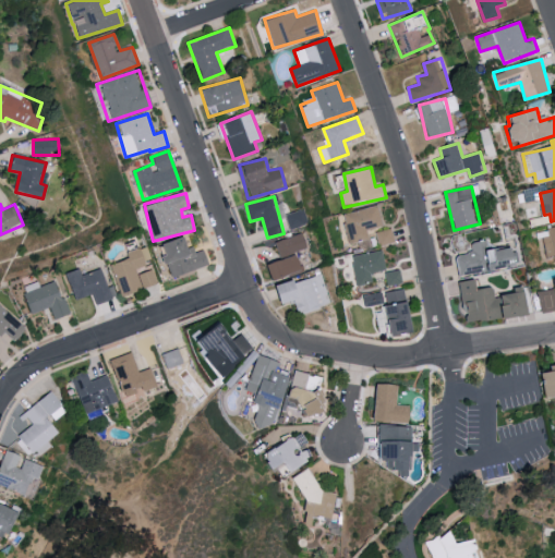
[(342,215),(350,244),(371,239),(369,230),(385,226),(379,205),(342,215)]
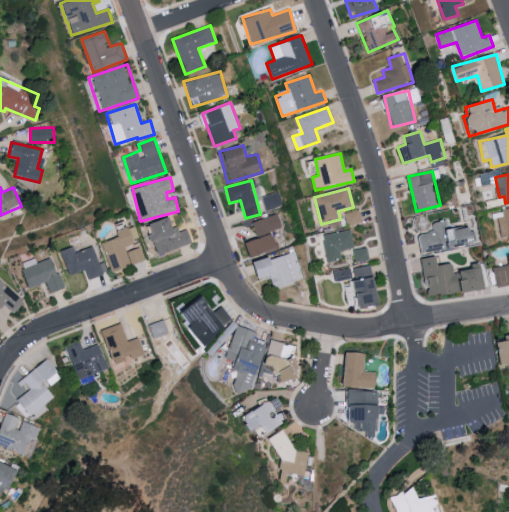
[(267,210),(285,205),(281,191),(263,197),(267,210)]
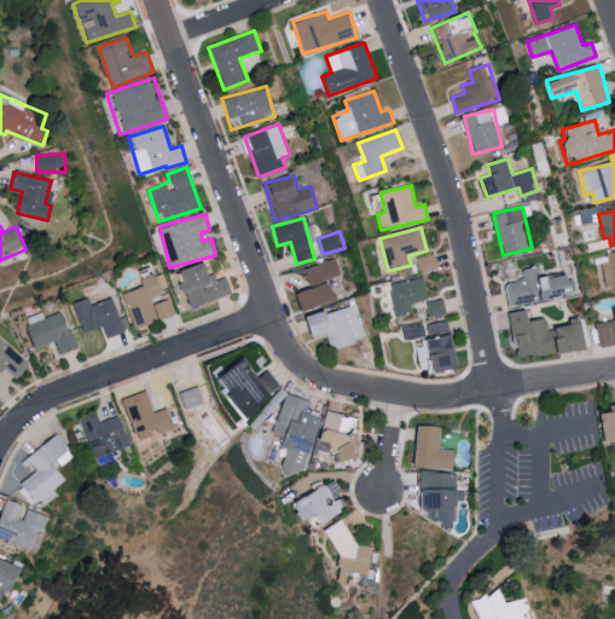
[(421,273),(439,268),(435,253),(418,258),(421,273)]
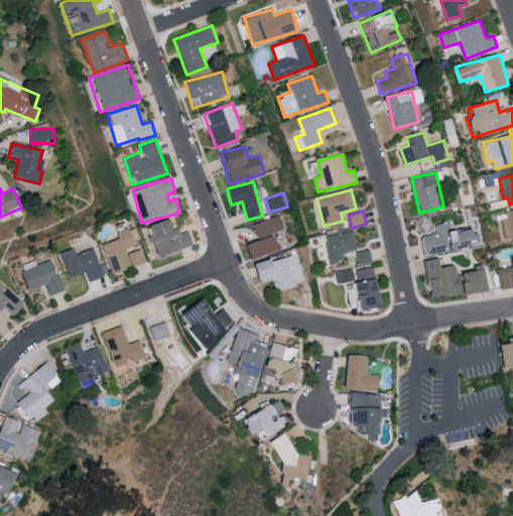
[(512,211),(502,213),(505,237),(512,236),(512,211)]
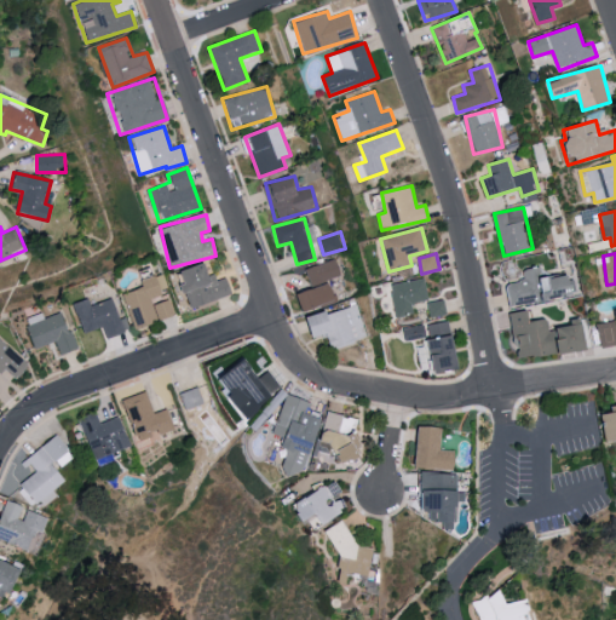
[(335,300),(328,281),(343,275),(337,258),(305,270),(312,287),(293,294),(300,313),(335,300)]
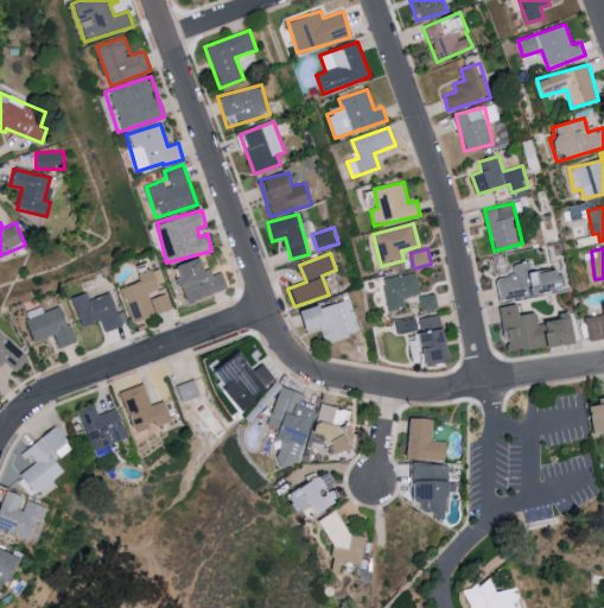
[(188,302),(227,289),(221,272),(213,276),(210,268),(201,272),(196,258),(171,266),(178,287),(182,286),(188,302)]
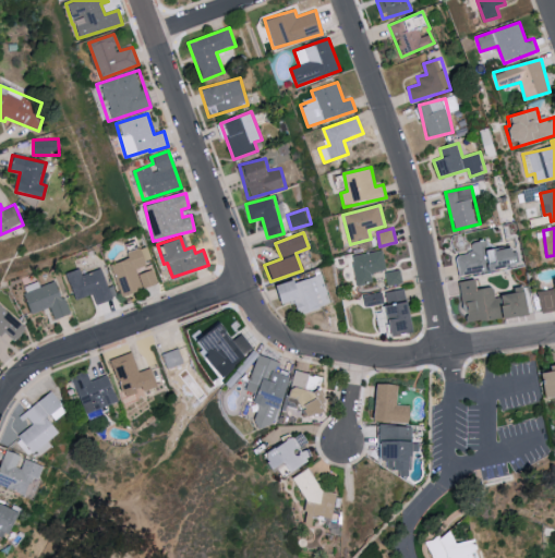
[(458,275),(520,268),(518,247),(482,251),(481,242),(471,243),(472,253),(456,255),(458,275)]
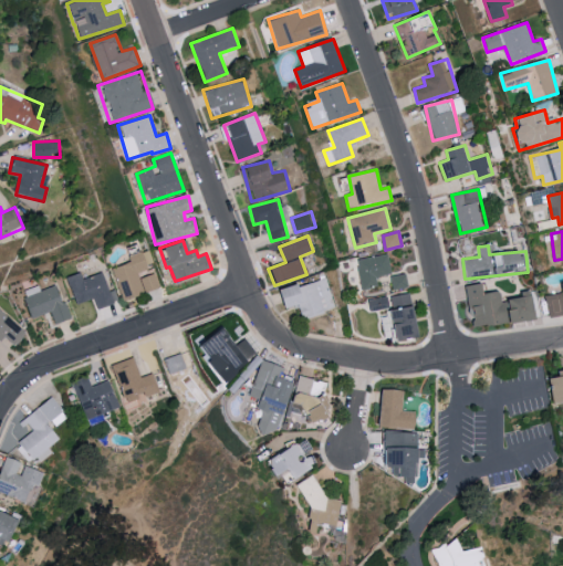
[(162,287),(156,270),(157,269),(152,250),(128,257),(131,263),(114,268),(123,300),(162,287)]
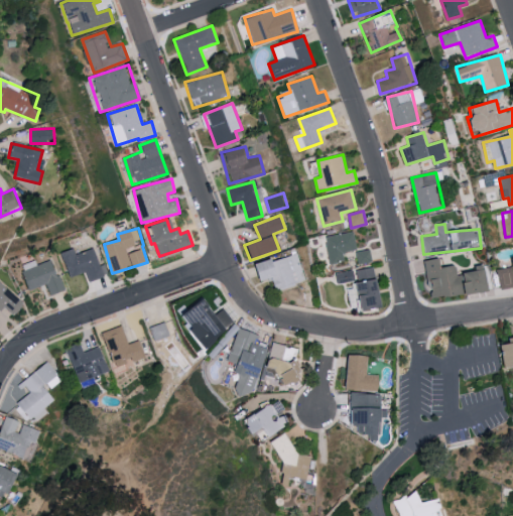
[(345,261),(344,252),(357,251),(355,233),(327,235),(329,263),(345,261)]
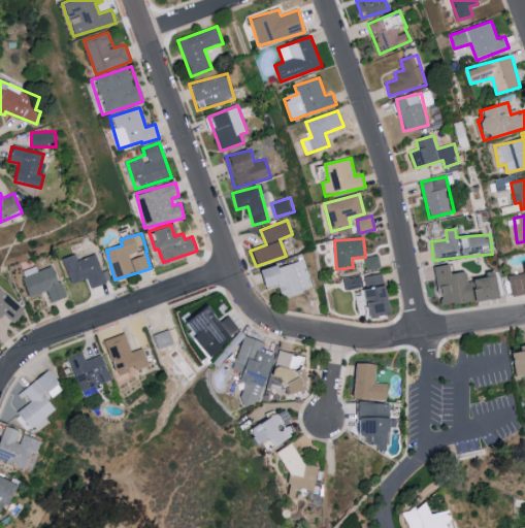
[(89,278),(92,288),(106,284),(97,254),(77,260),(75,254),(61,259),(69,285),(89,278)]
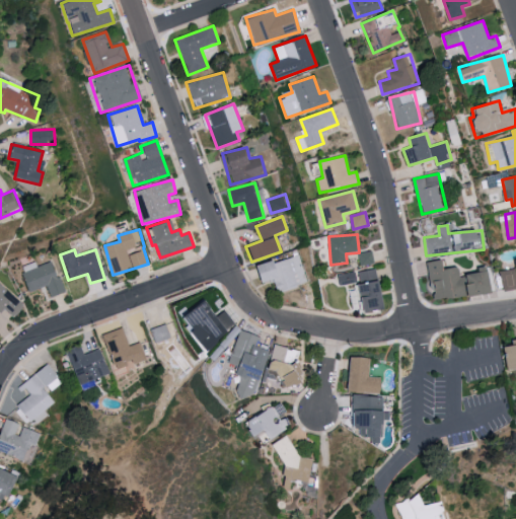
[(359,252),(360,266),(375,264),(374,251),(359,252)]
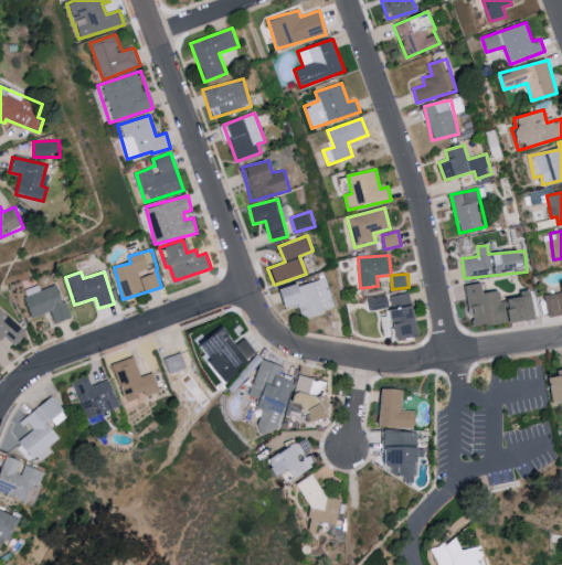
[(337,309),(328,276),(275,291),(279,309),(298,304),(303,318),(337,309)]
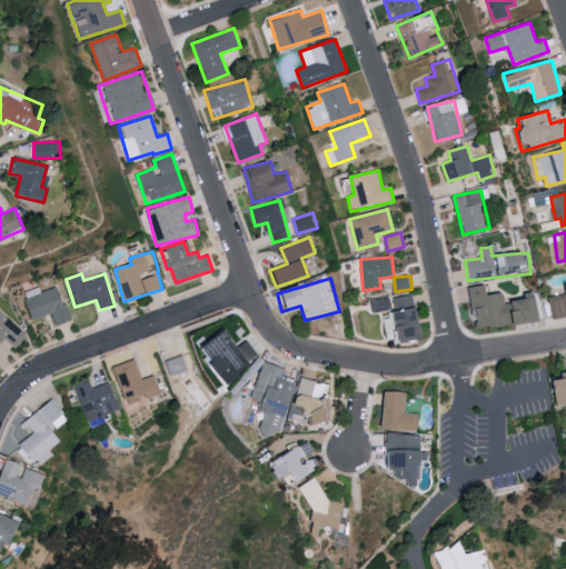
[(550,315),(565,312),(565,283),(560,285),(562,296),(548,297),(550,315)]
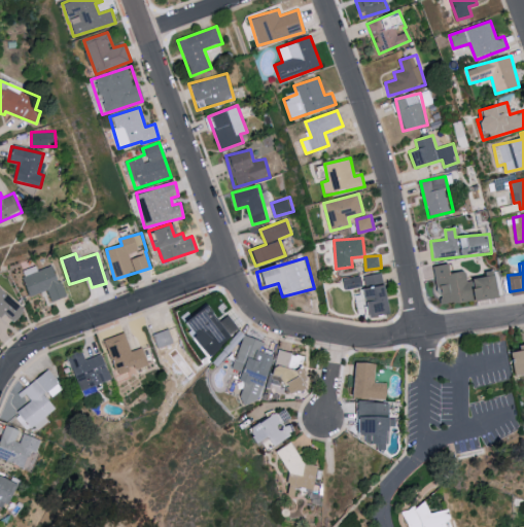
[(495,297),(491,271),(485,272),(485,277),(465,279),(464,271),(448,273),(447,264),(433,266),(439,306),(495,297)]
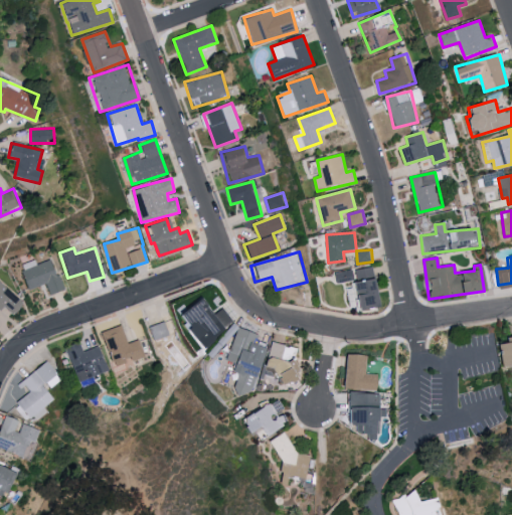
[(46,284),(49,295),(62,291),(53,259),(37,264),(36,260),(20,265),(28,290),(46,284)]
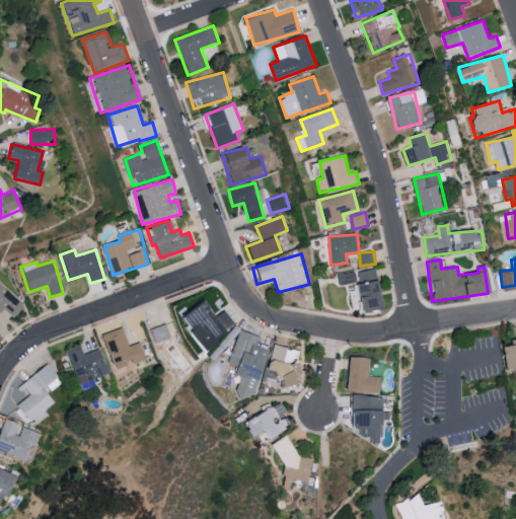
[(381,308),(375,269),(360,271),(361,284),(354,285),(358,311),(381,308)]
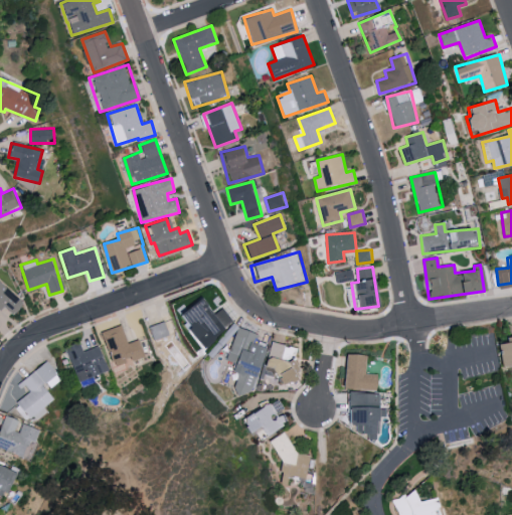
[(336,283),(353,281),(352,270),(335,272),(336,283)]
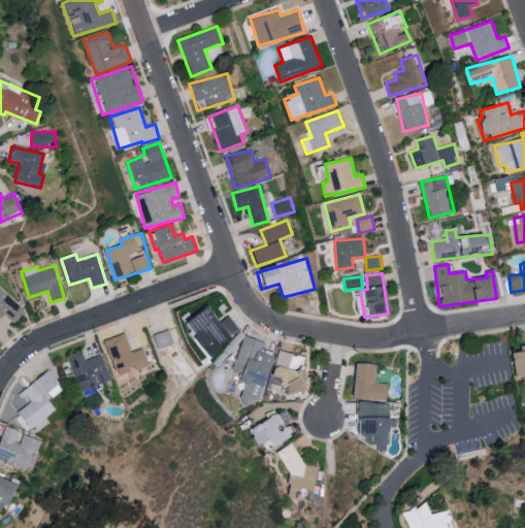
[(0,312),(13,324),(25,310),(0,289),(0,312)]
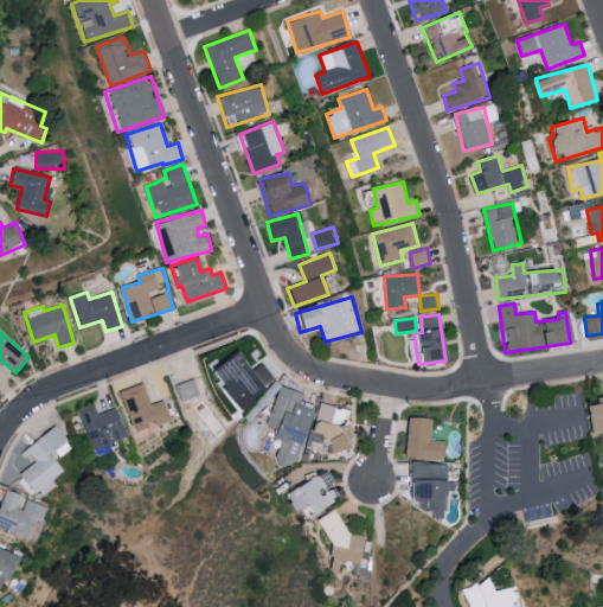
[(233,410),(276,378),(263,362),(249,372),(233,351),(205,372),(233,410)]
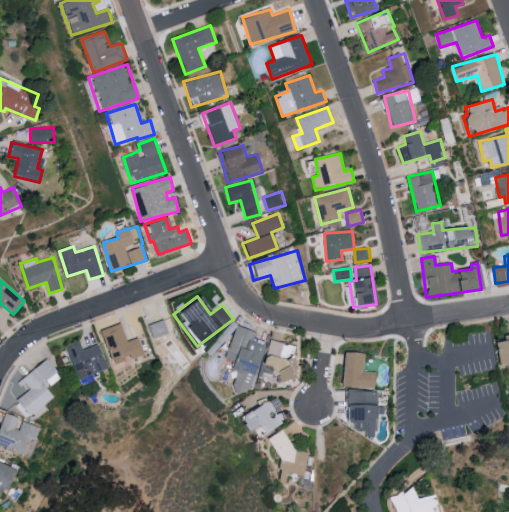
[(169,333),(164,319),(148,325),(153,339),(169,333)]
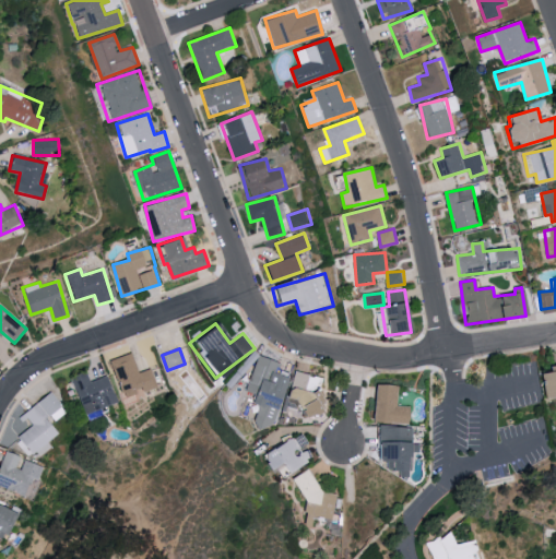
[(110,360),(125,399),(157,387),(151,368),(140,372),(132,353),(110,360)]
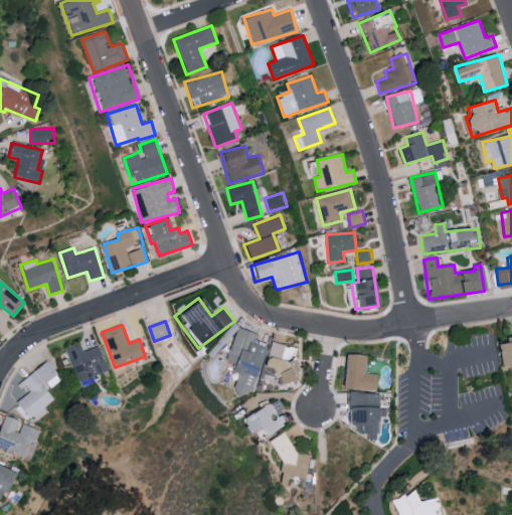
[(264,346),(257,344),(259,334),(237,329),(229,361),(233,362),(230,373),(238,375),(234,391),(251,396),(264,346)]
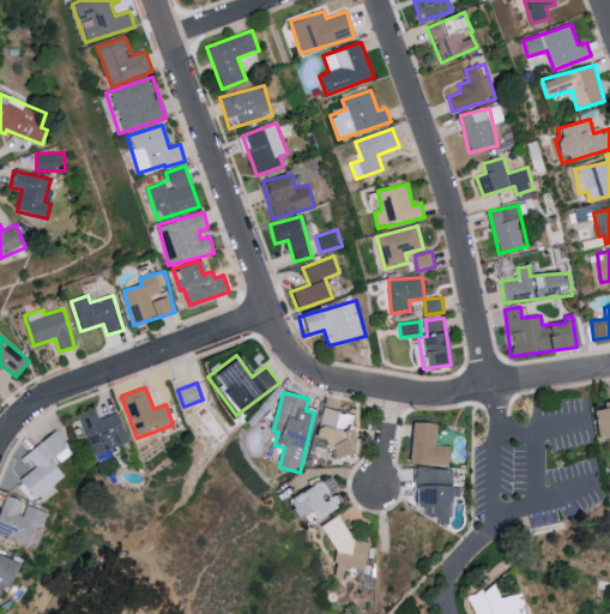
[(609,402),(602,404),(603,408),(591,411),(598,438),(609,435),(609,402)]
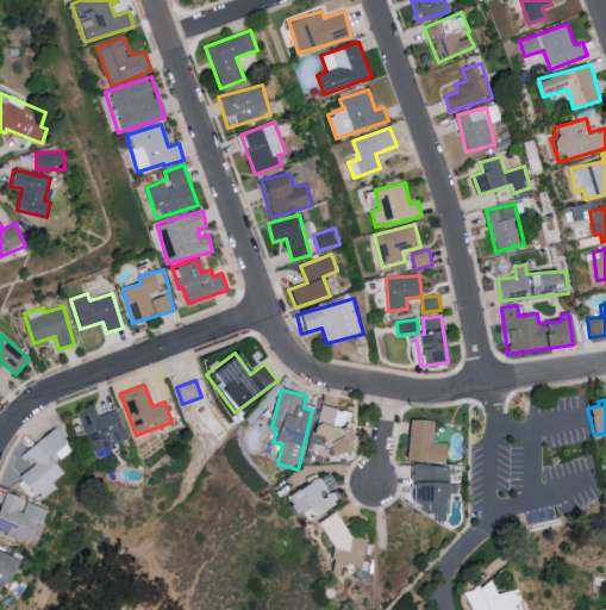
[(88,452),(127,441),(119,410),(98,416),(95,405),(76,410),(88,452)]
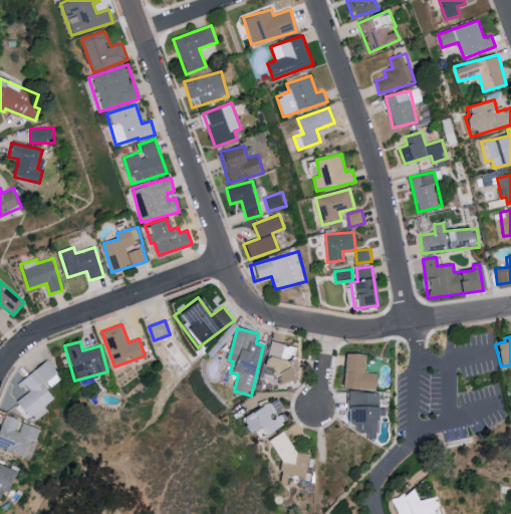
[(291,383),(299,349),(270,341),(263,368),(277,371),(275,379),(291,383)]
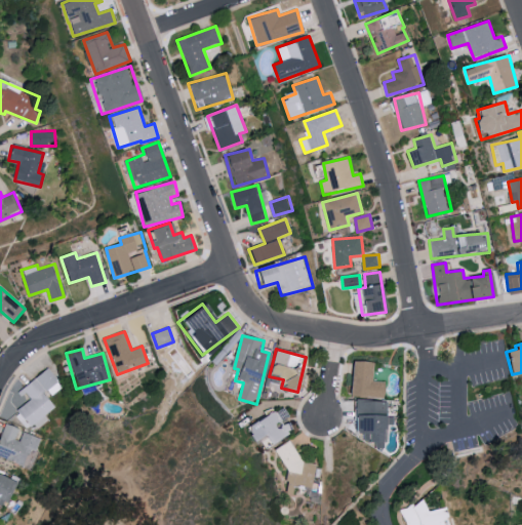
[(349,397),(385,398),(385,381),(372,381),(373,362),(350,361),(349,397)]
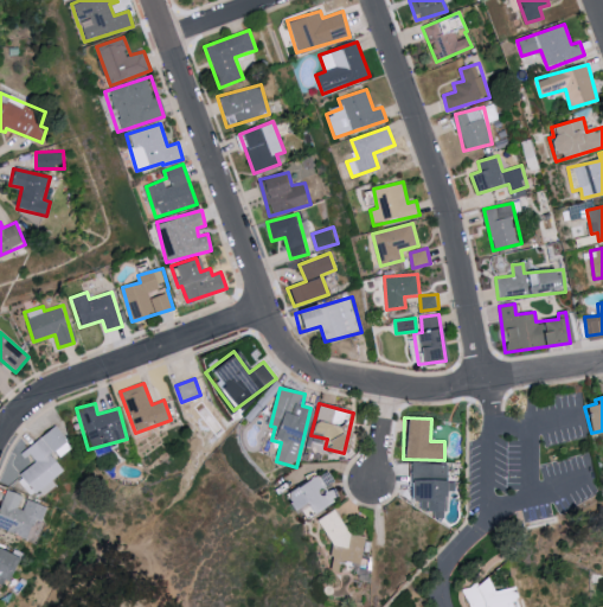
[(448,464),(406,464),(408,485),(412,485),(412,502),(419,502),(419,512),(449,511),(448,464)]
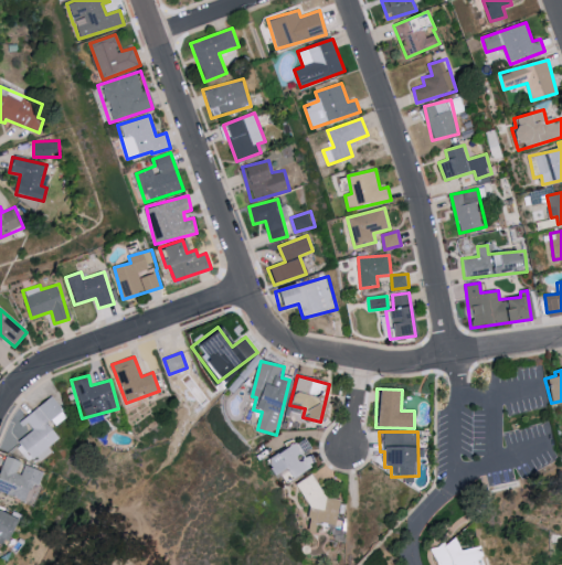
[(316,466),(310,455),(306,457),(298,443),(258,462),(266,477),(284,467),(290,478),(316,466)]
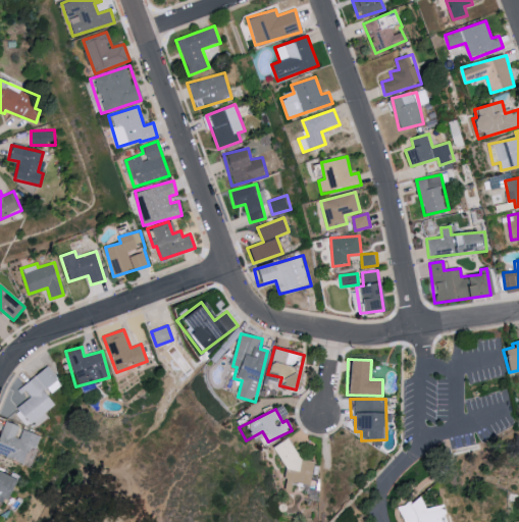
[(39,437),(22,430),(19,438),(14,436),(18,427),(5,421),(0,432),(0,454),(20,463),(28,447),(34,449),(39,437)]
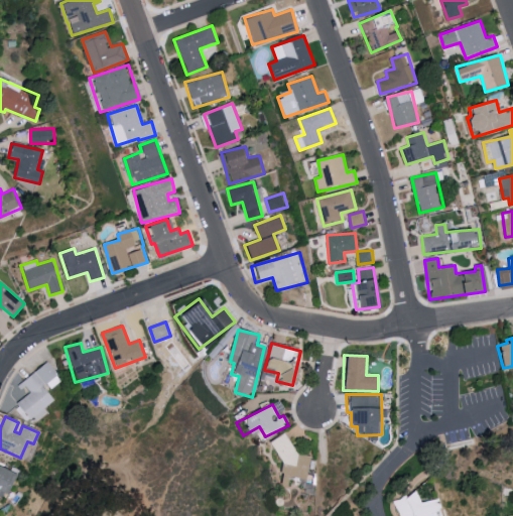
[(312,457),(297,454),(298,445),(287,443),(287,440),(281,439),(273,484),(287,487),(289,478),(307,481),(312,457)]
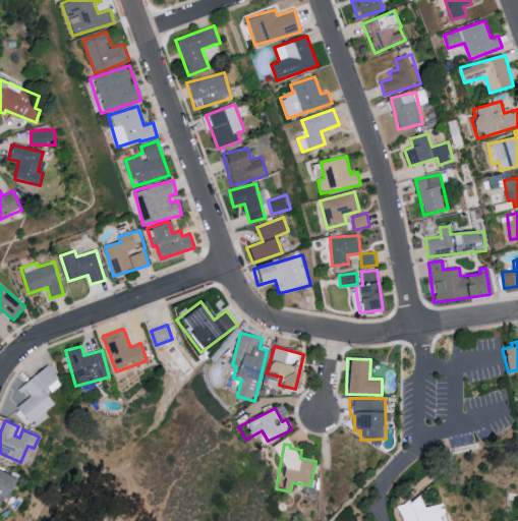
[(12,478),(0,472),(0,504),(12,478)]
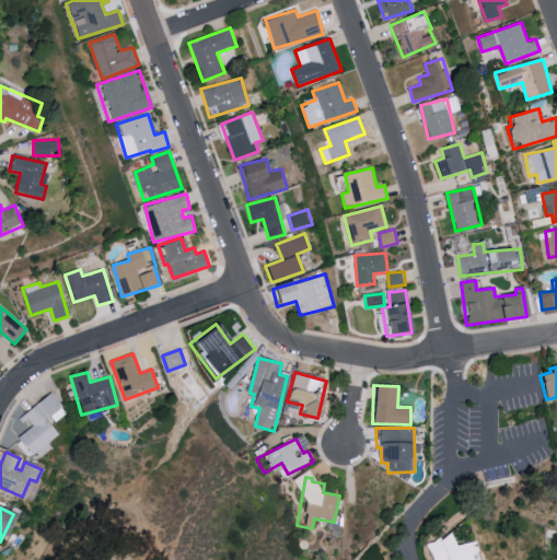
[(467,559),(471,559),(468,543),(449,545),(444,534),(424,544),(420,544),(427,559),(467,559)]
